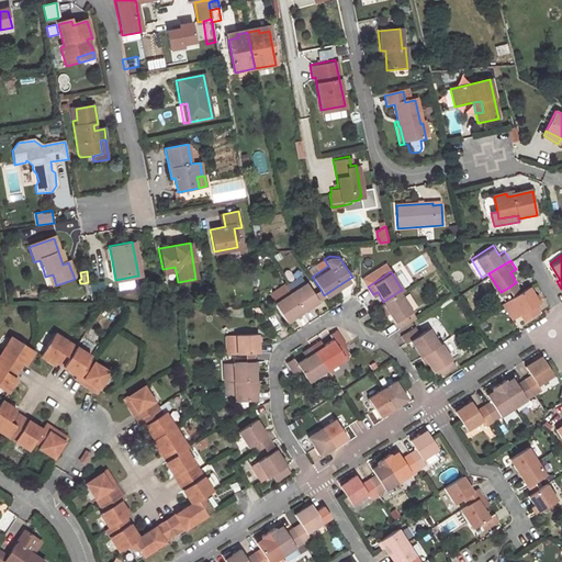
[(313,292),(305,281),(304,282),(300,273),(284,283),(289,291),(301,310),(317,300),(313,292)]
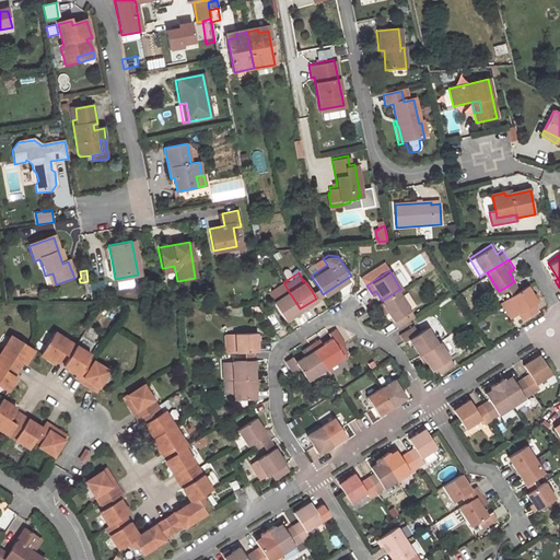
[(118,290),(135,287),(133,280),(117,283),(118,290)]
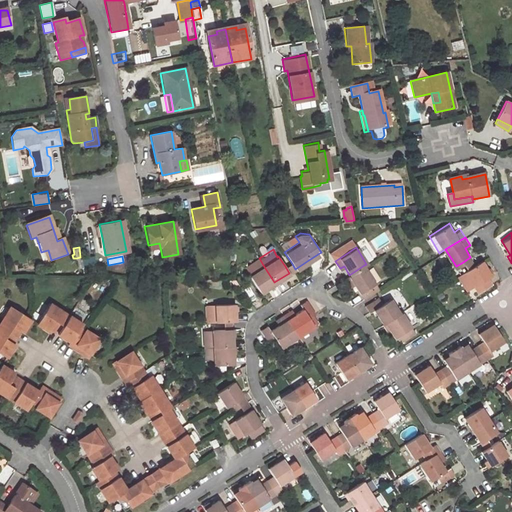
[(258,257),(244,266),(249,274),(263,265),(259,258),(258,257)]
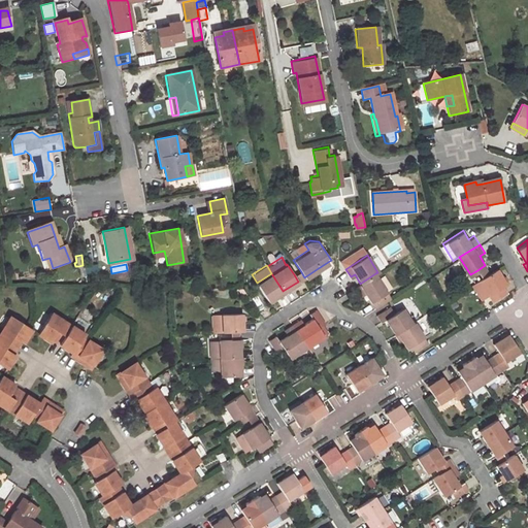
[(477,270),(482,276),(489,271),(485,265),(477,270)]
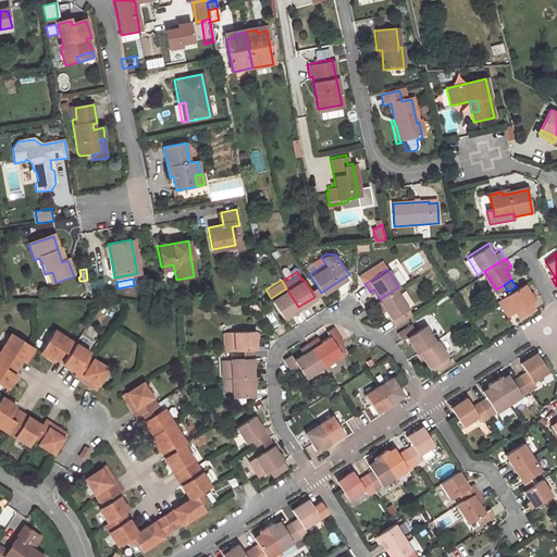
[(505,294),(515,309),(515,310),(518,317),(533,307),(529,300),(533,298),(523,282),(516,286),(508,292),(505,294)]
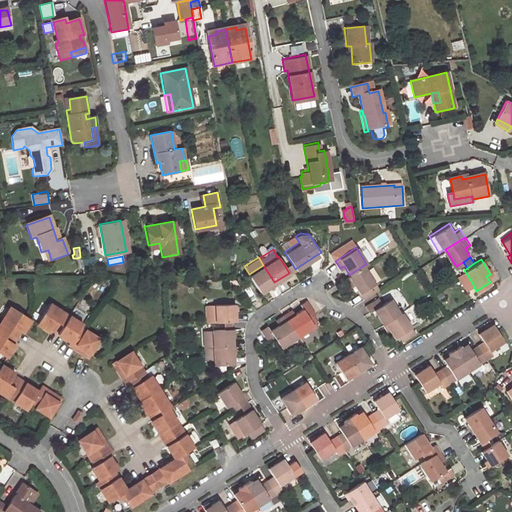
[(285,266),(289,273),(295,269),(291,262),(285,266)]
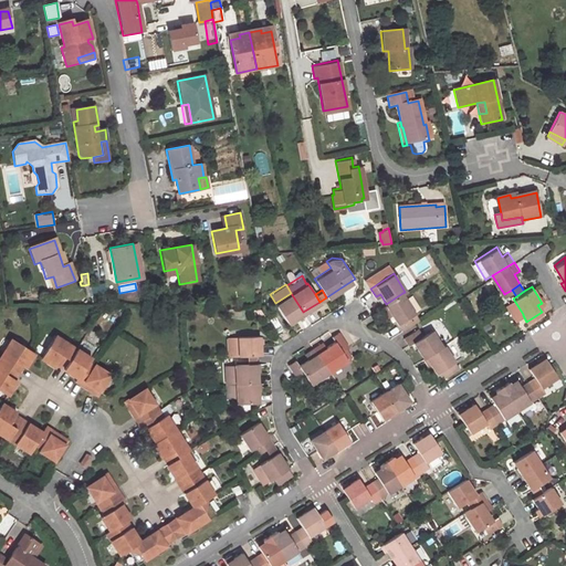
[(275,303),(286,322),(303,312),(291,293),(275,303)]
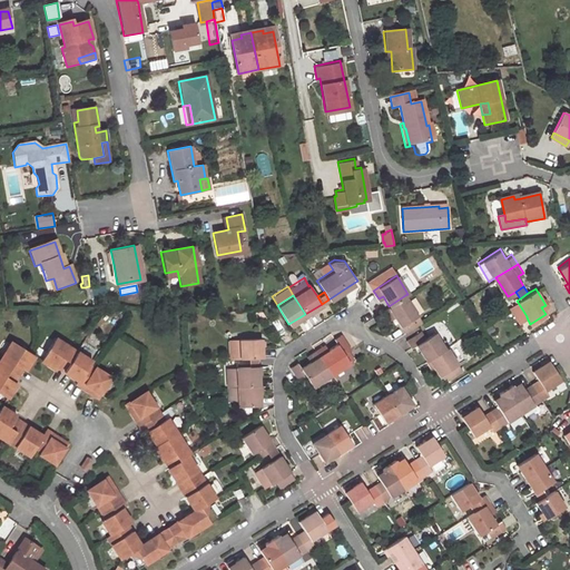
[(400,325),(418,313),(405,295),(389,306),(383,310),(389,320),(393,316),(400,325)]
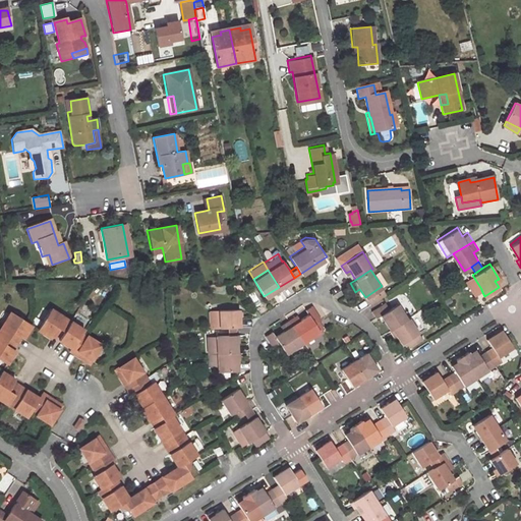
[(371,309),(377,316),(382,313),(391,328),(392,327),(408,316),(399,302),(390,307),(386,301),(371,309)]
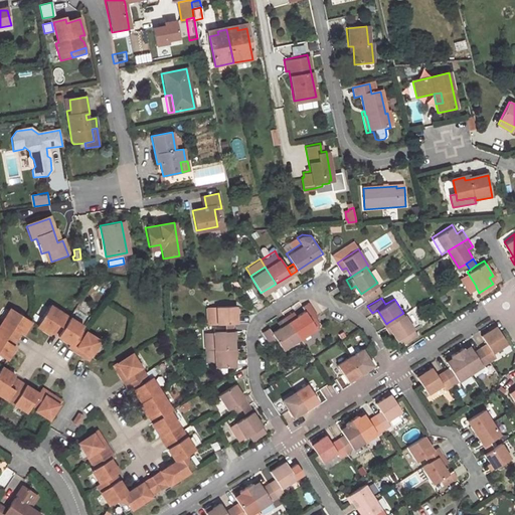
[(285,316),(298,338),(315,327),(311,319),(317,316),(308,302),(302,306),(304,310),(296,316),(294,311),(285,316)]
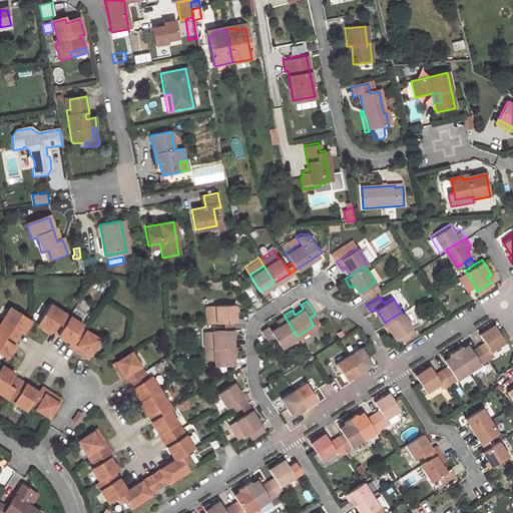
[(80,321),(49,302),(37,322),(49,330),(50,328),(69,339),(67,342),(87,354),(98,336),(79,324),(80,321)]
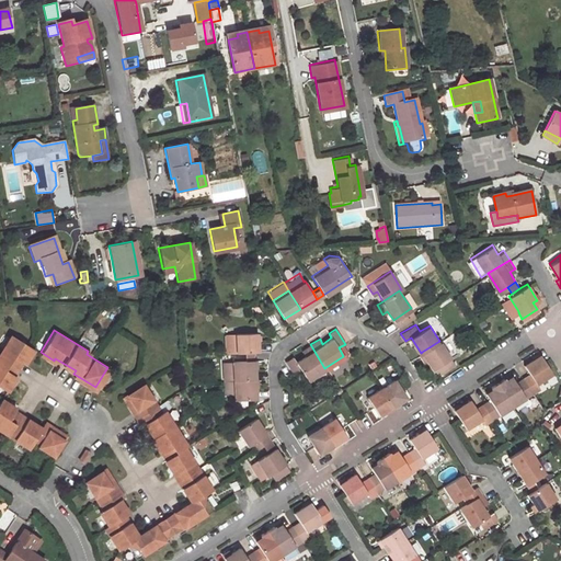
[(32,347),(10,333),(0,350),(0,386),(6,390),(14,375),(13,374),(20,364),(21,364),(32,347)]
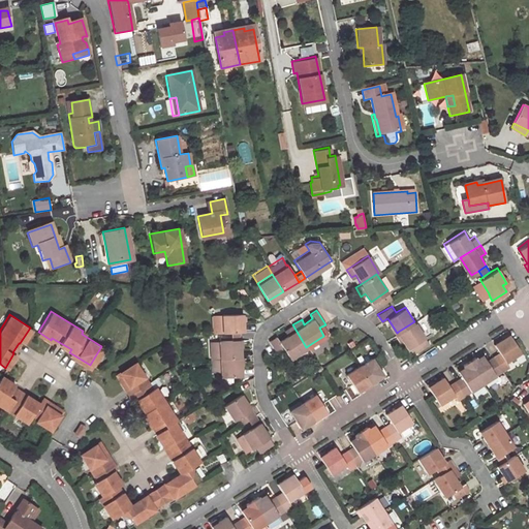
[(240,332),(245,332),(244,314),(214,316),(215,333),(231,332),(240,332)]
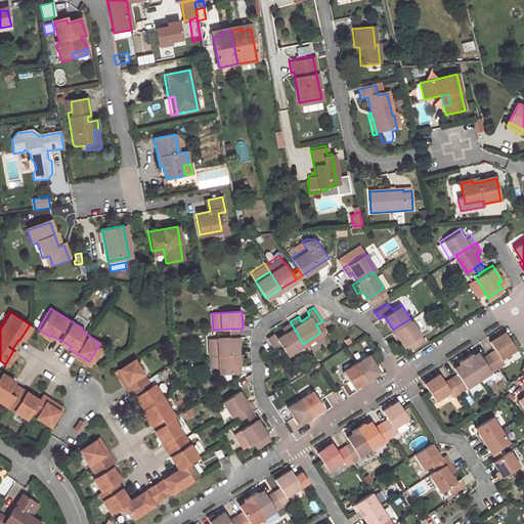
[(394,329),(404,344),(407,342),(411,348),(425,339),(411,317),(410,318),(394,329)]
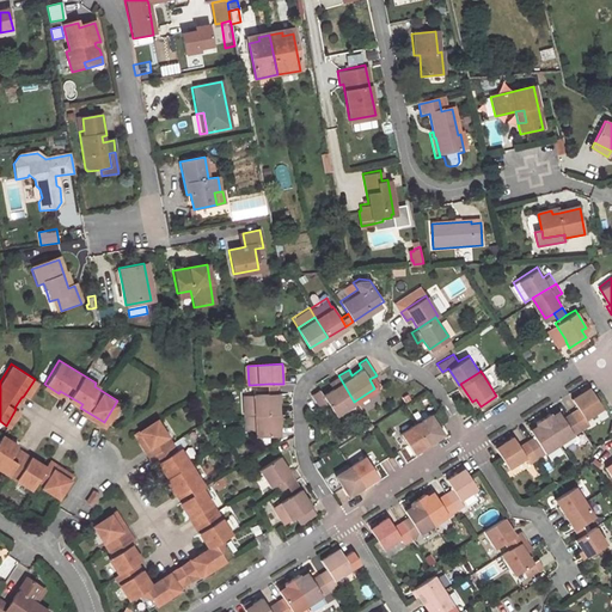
[(331,387),(322,393),(318,389),(311,393),(322,410),(329,405),(335,414),(354,402),(338,375),(328,383),(331,387)]
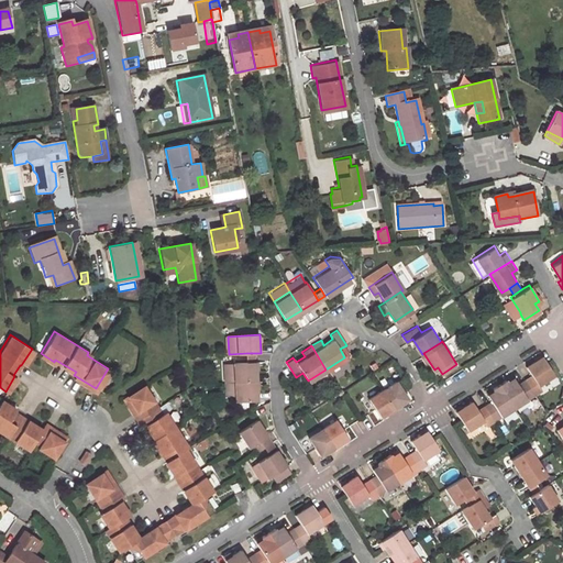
[(247,362),(256,362),(255,353),(246,353),(247,362)]
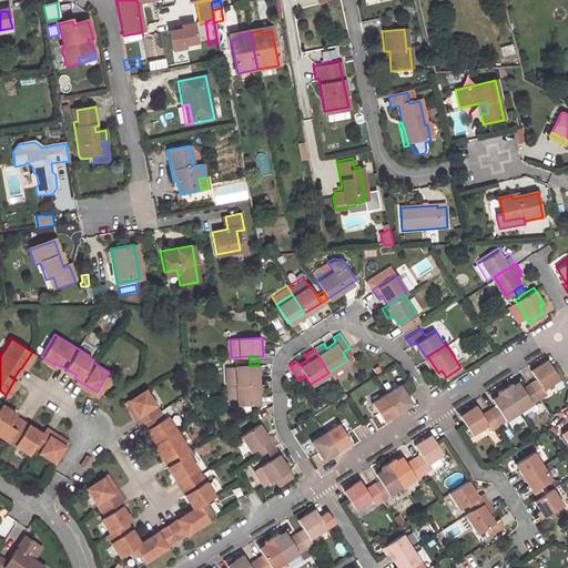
[(529,368),(536,377),(528,382),(538,396),(545,392),(541,387),(558,376),(546,357),(529,368)]
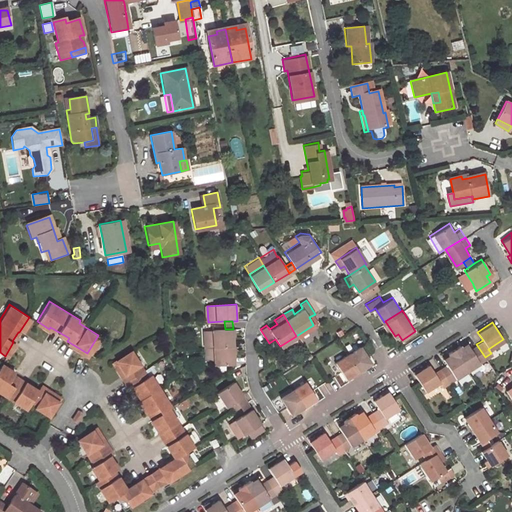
[(214,346),(233,345),(233,329),(225,329),(213,330),(204,330),(204,347),(214,346)]
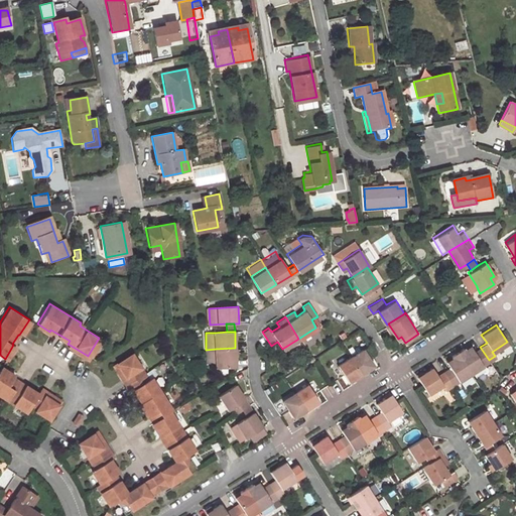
[(473,351),(470,345),(463,350),(461,348),(457,351),(471,372),(489,360),(480,347),(473,351)]
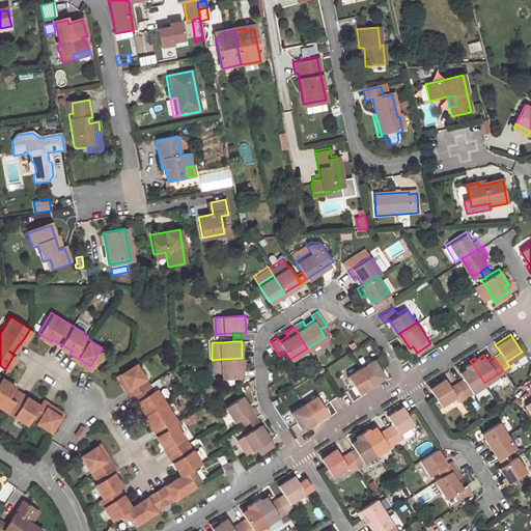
[(222,359),(223,378),(243,376),(242,358),(222,359)]
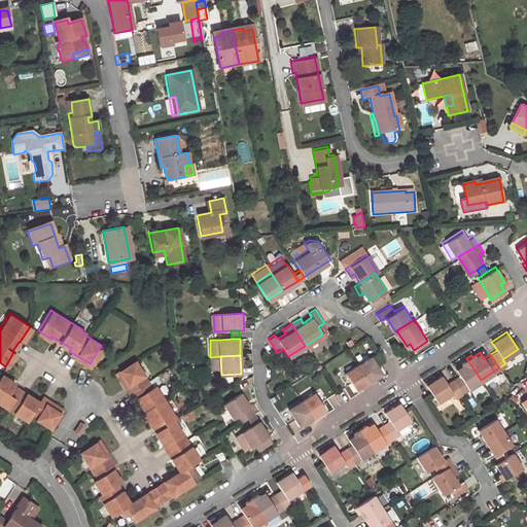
[(357,364),(367,382),(374,378),(382,373),(371,355),(357,364)]
